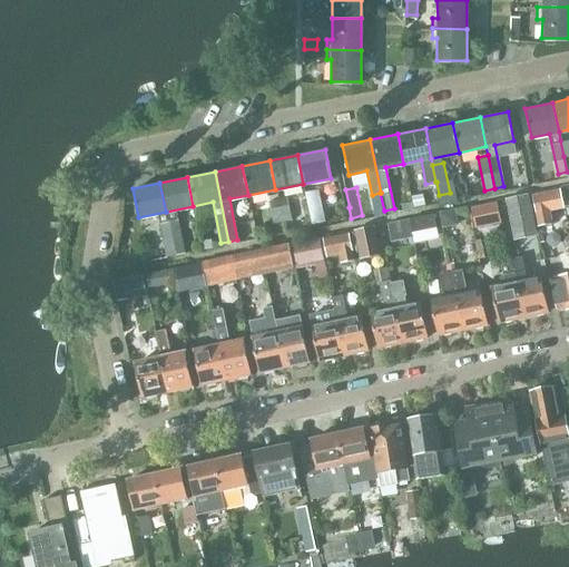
[(531,194),(538,224),(552,221),(549,207),(563,205),(559,187),(531,194)]
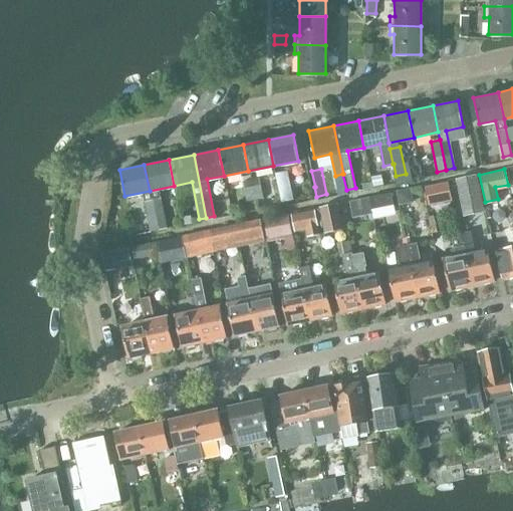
[(274,173),(280,203),(289,201),(283,171),(274,173)]
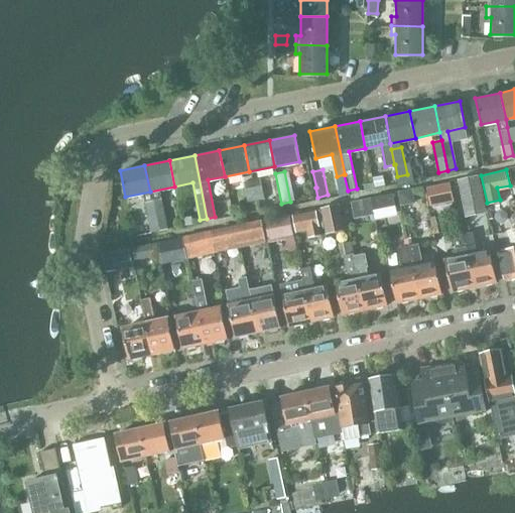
[(259,175),(251,177),(255,200),(264,198),(259,175)]
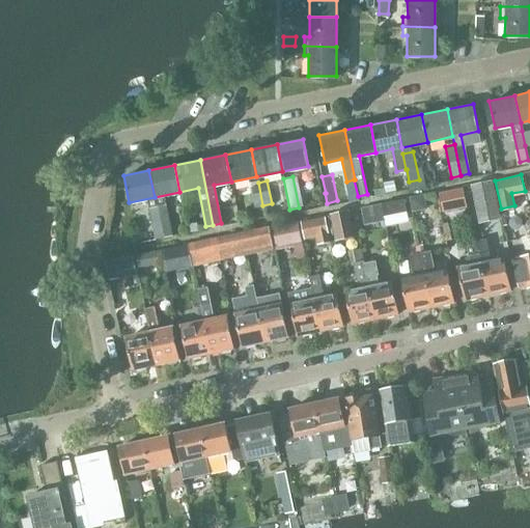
[(471,219),(498,214),(491,181),(465,186),(470,212),(471,219)]
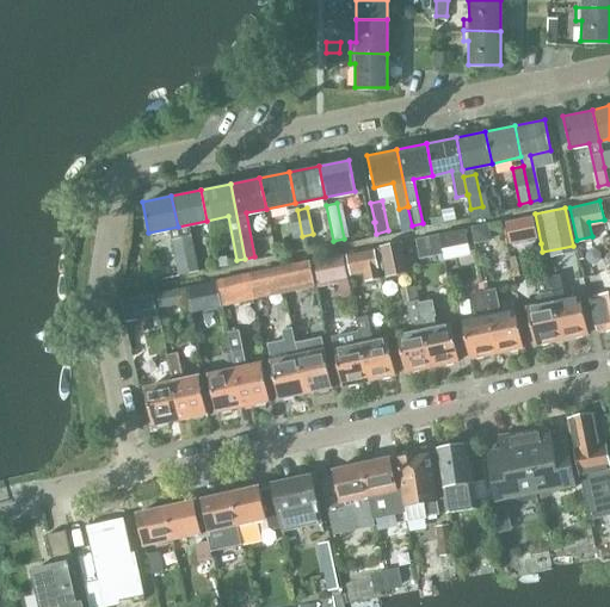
[(302,236),(297,210),(288,212),(293,237),(302,236)]
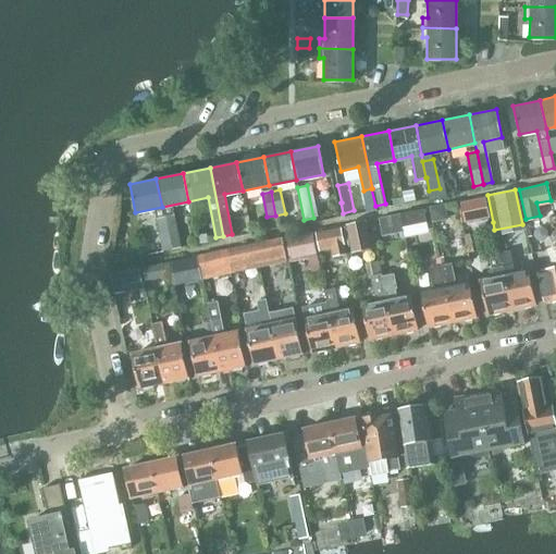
[(474,226),(493,222),(487,195),(458,201),(461,219),(472,217),(474,226)]
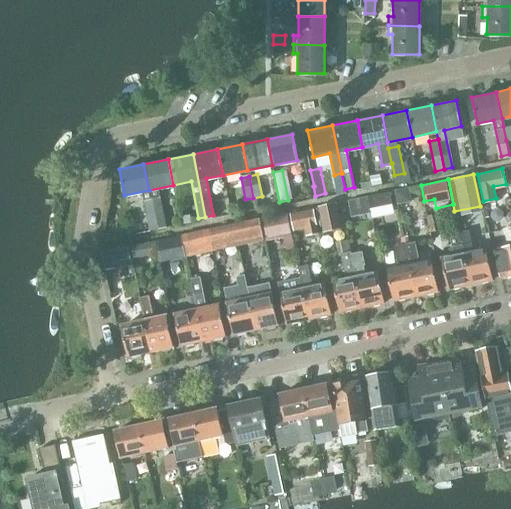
[(393,189),(396,202),(411,199),(408,186),(393,189)]
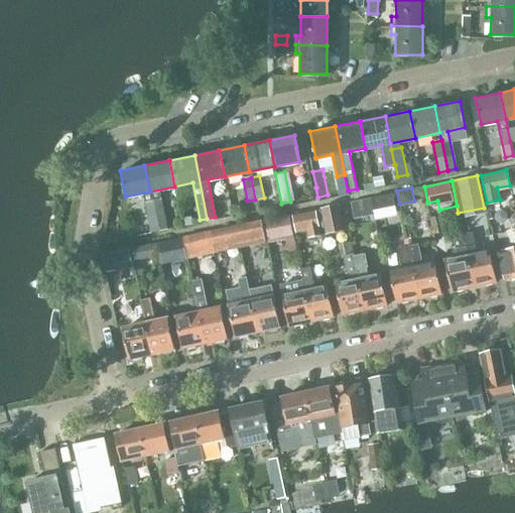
[(160,197),(152,199),(158,229),(166,227),(160,197)]
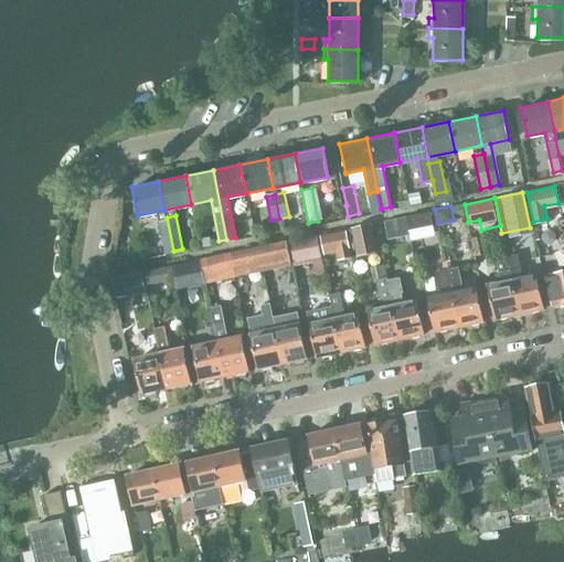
[(173,251),(167,218),(157,220),(163,253),(173,251)]
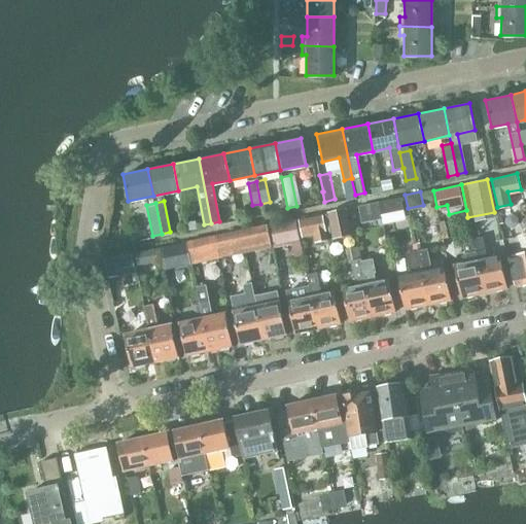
[(351,209),(353,221),(370,217),(367,206),(351,209)]
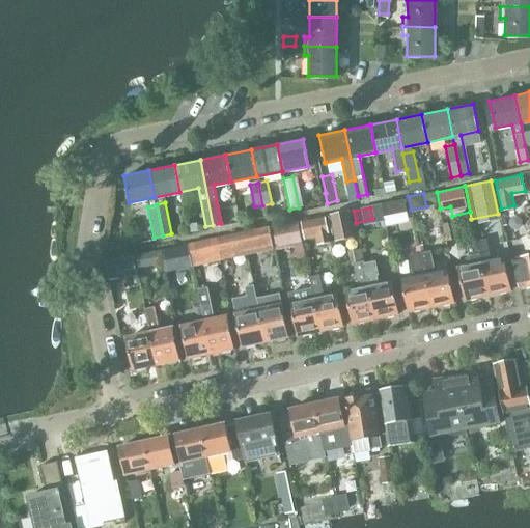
[(347,209),(329,213),(334,238),(353,233),(347,209)]
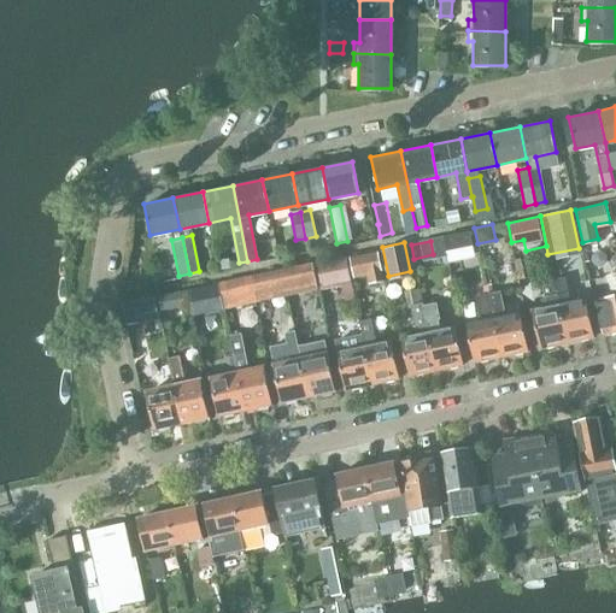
[(381,269),(377,251),(348,257),(352,275),(381,269)]
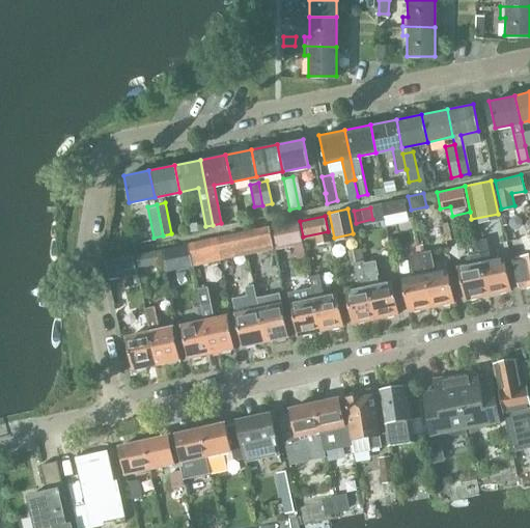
[(190,242),(192,253),(218,247),(215,235),(190,242)]
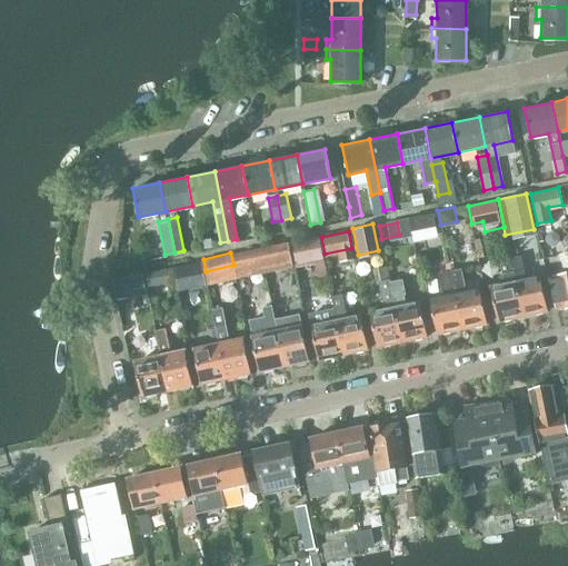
[(519,254),(509,256),(515,280),(521,314),(532,311),(535,313),(541,311),(542,309),(546,308),(539,276),(525,278),(519,254)]
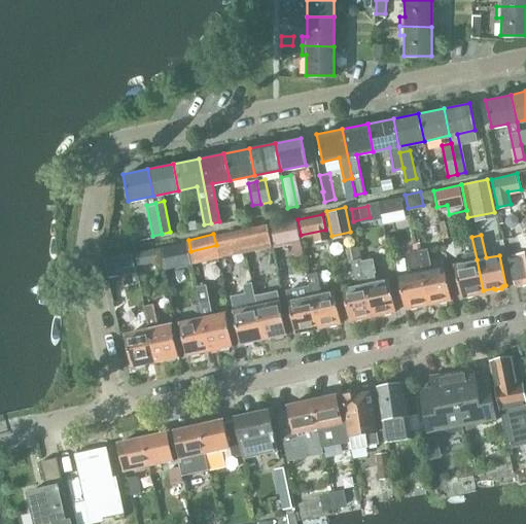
[(477,259),(471,237),(462,239),(467,262),(454,265),(460,295),(463,294),(465,297),(472,294),(474,292),(483,290),(477,259)]
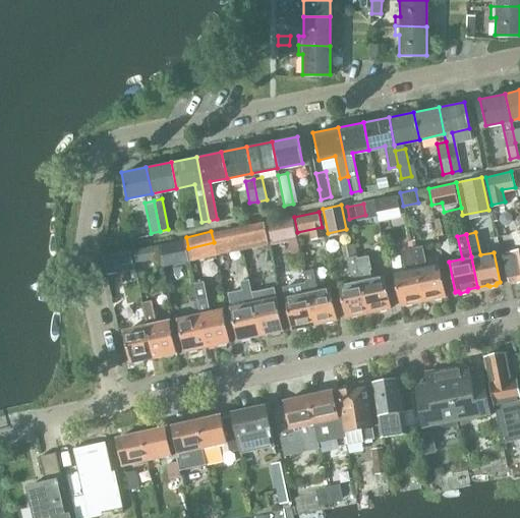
[(164,261),(187,259),(185,237),(162,239),(164,261)]
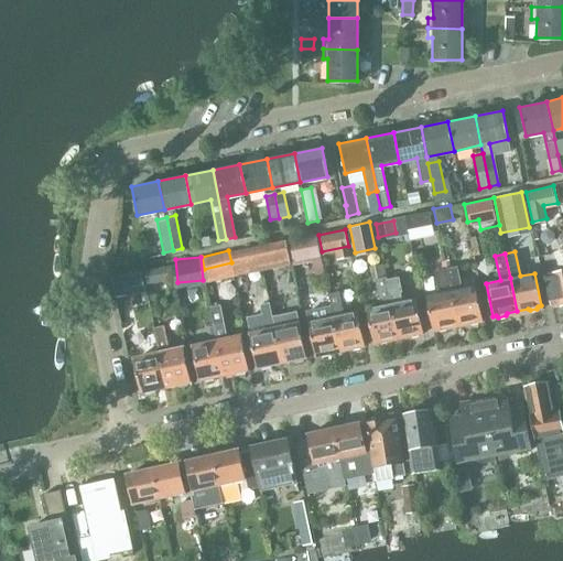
[(143,268),(147,281),(173,276),(171,262),(143,268)]
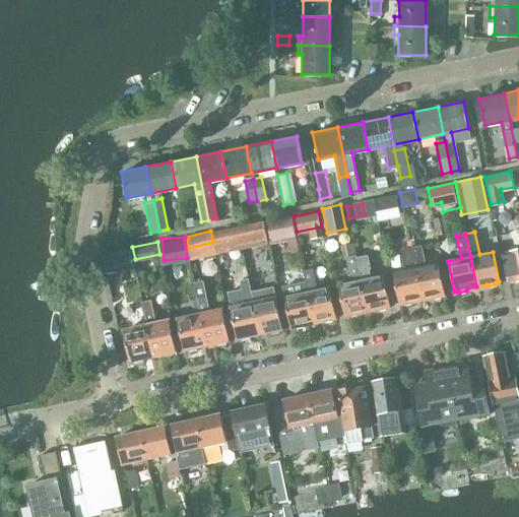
[(422,243),(410,246),(420,299),(430,297),(433,298),(440,297),(441,295),(444,294),(438,263),(426,265),(422,243)]
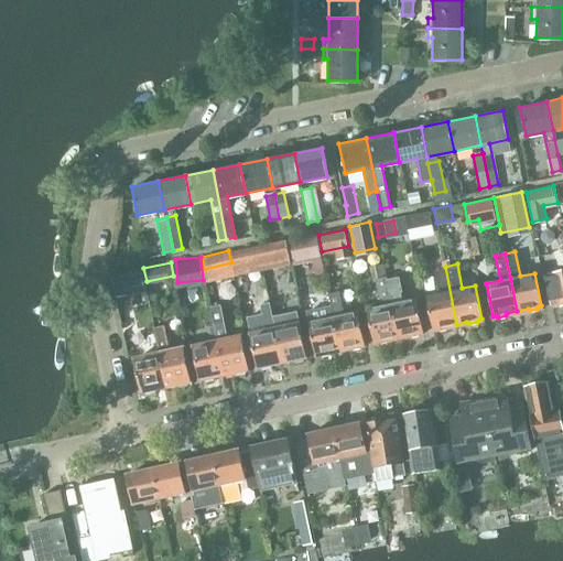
[(119,271),(121,284),(143,280),(141,267),(119,271)]
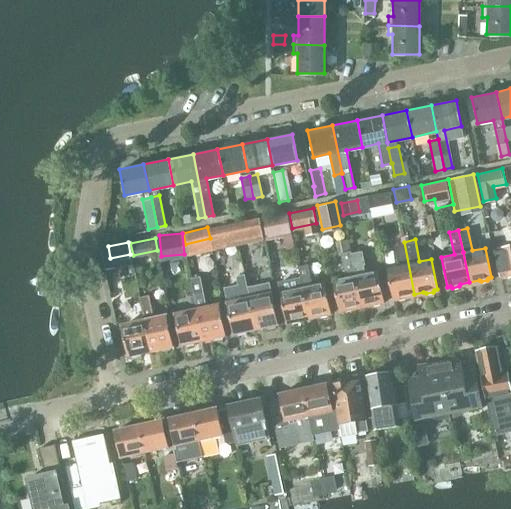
[(414,294),(404,242),(394,244),(399,266),(386,268),(392,298),(395,298),(397,299),(403,298),(405,296),(414,294)]
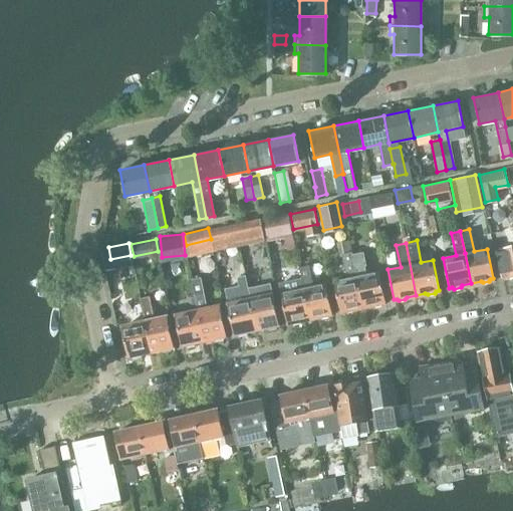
[(508,275),(509,277),(512,276),(512,245),(496,249),(502,276),(508,275)]
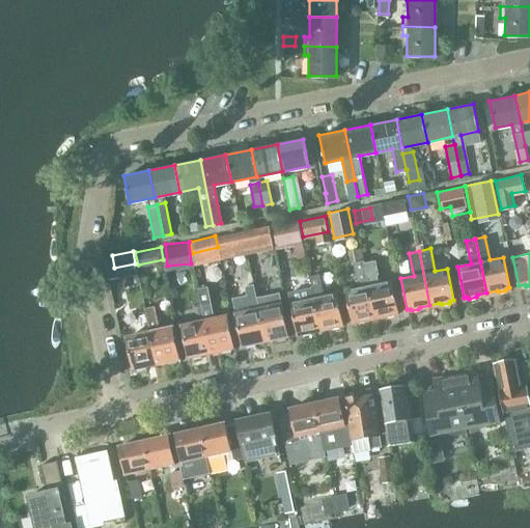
[(374,257),(362,259),(374,316),(384,314),(386,315),(392,314),(394,312),(397,311),(391,280),(380,283),(374,257)]
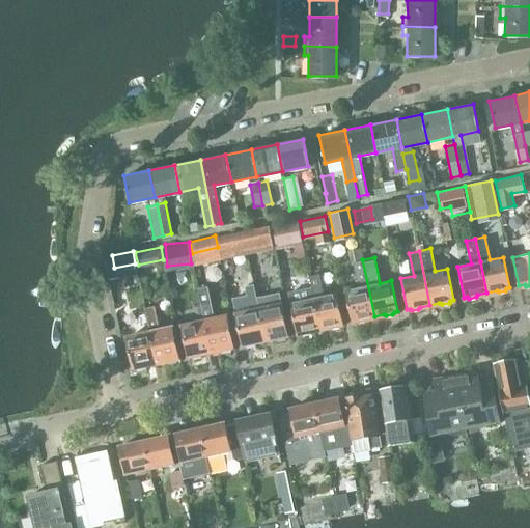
[(374,316),(362,259),(354,261),(359,287),(344,290),(351,322),(355,321),(357,322),(363,321),(365,318),(374,316)]
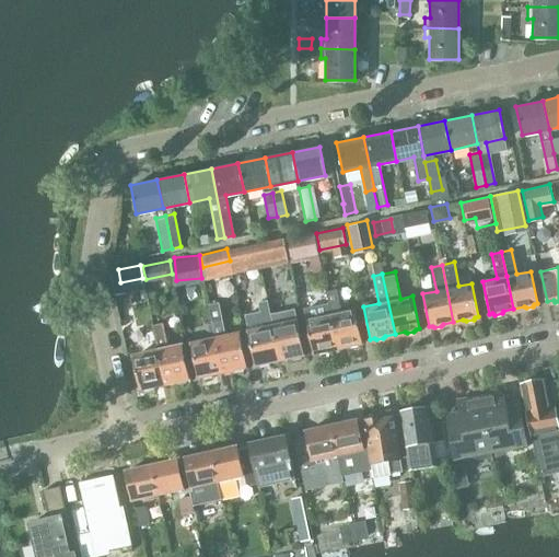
[(329,314),(337,346),(347,344),(349,346),(356,345),(357,341),(361,341),(353,309),(340,312),(335,289),(325,291),(329,314)]
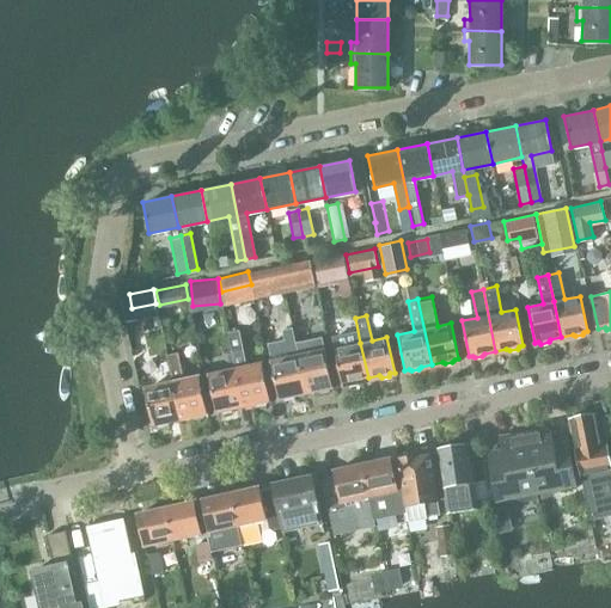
[(226,331),(234,369),(234,368),(242,405),(254,403),(256,405),(264,404),(266,400),(269,399),(261,363),(245,367),(238,329),(226,331)]
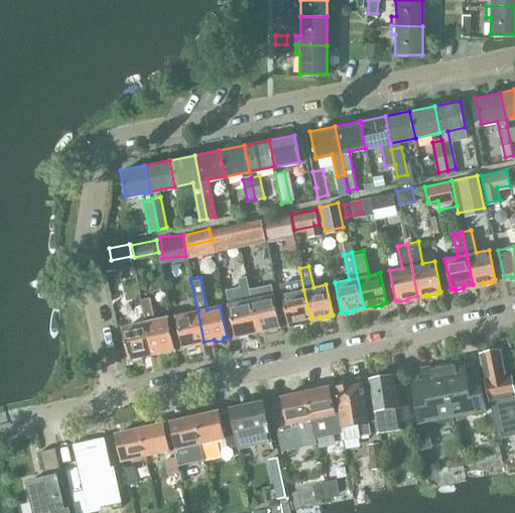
[(310,318),(303,289),(281,293),(287,324),(291,323),(293,325),(298,324),(300,321),(310,318)]
